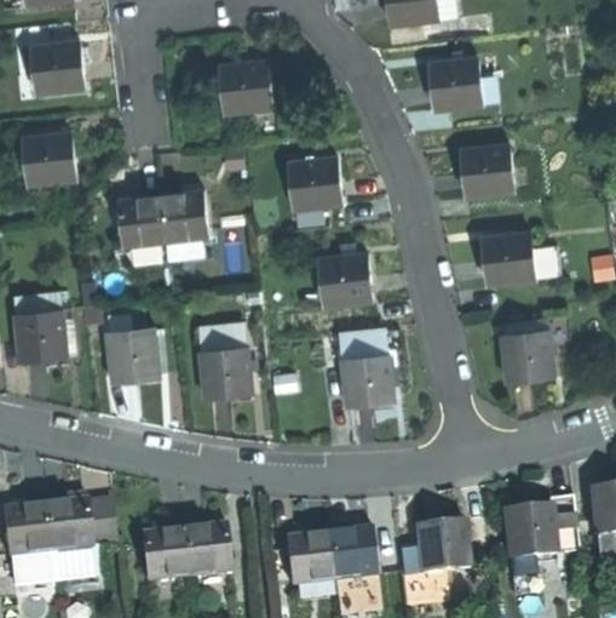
[(384,0),(385,4),(387,26),(435,21),(432,0),(384,0)]
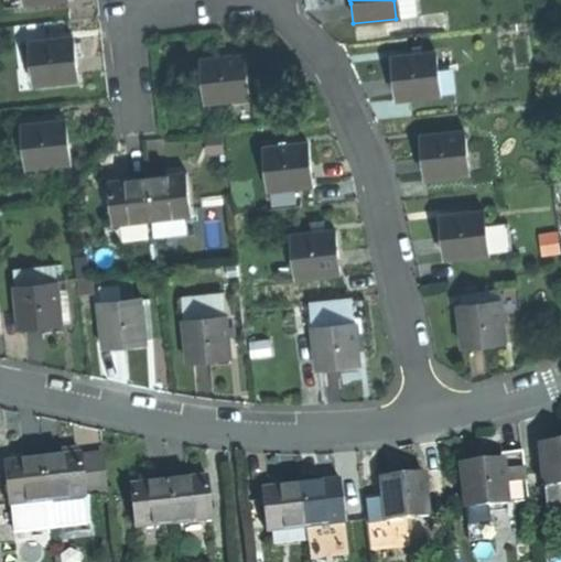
[(394,0),(396,19),(412,18),(410,0),(394,0)]
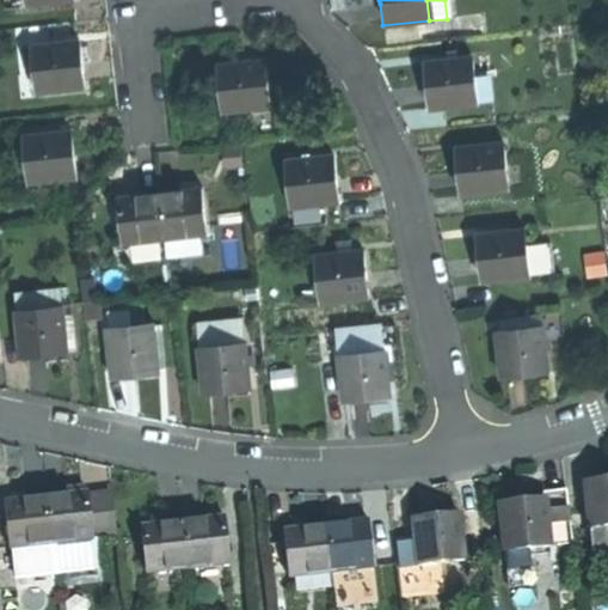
[(80,67),(78,42),(31,47),(37,92),(83,87),(80,67)]
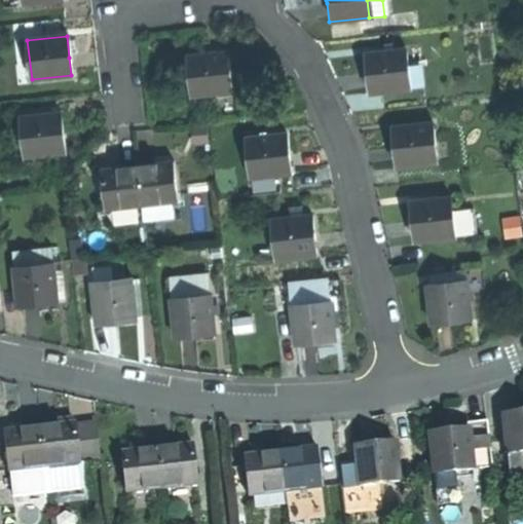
[(368,75),(370,91),(422,85),(419,61),(406,63),(405,48),(395,49),(385,50),(366,52),(368,75)]
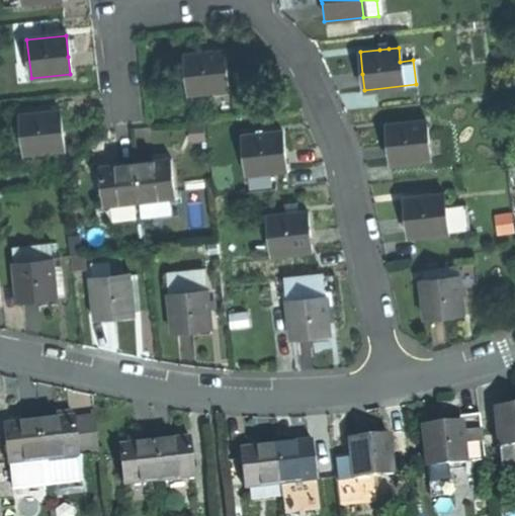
[(229,90),(224,53),(209,54),(184,57),(189,95),(229,90)]
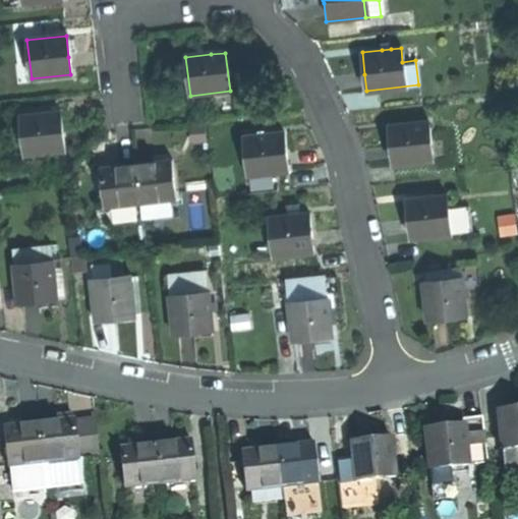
[(20,116),(24,154),(64,150),(62,130),(60,111),(20,116)]
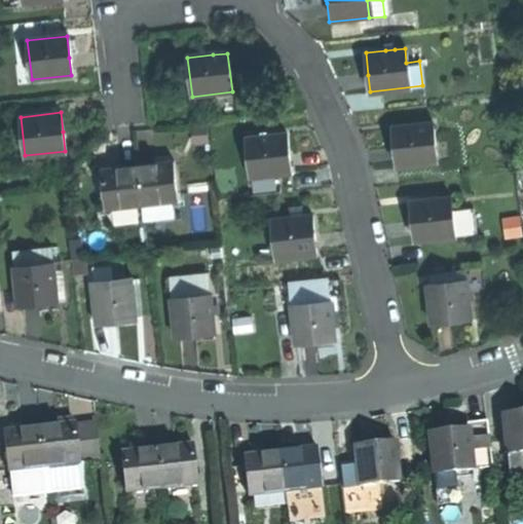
[(436,162),(431,122),(390,127),(393,149),(396,167),(436,162)]
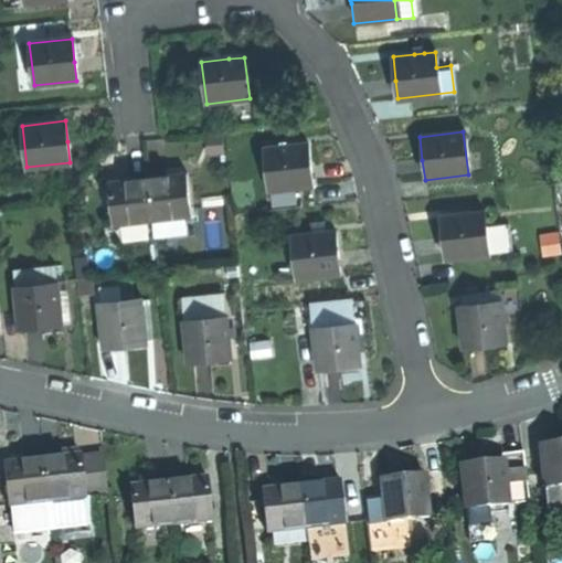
[(310,166),(308,145),(264,150),(268,191),(313,186),(310,166)]
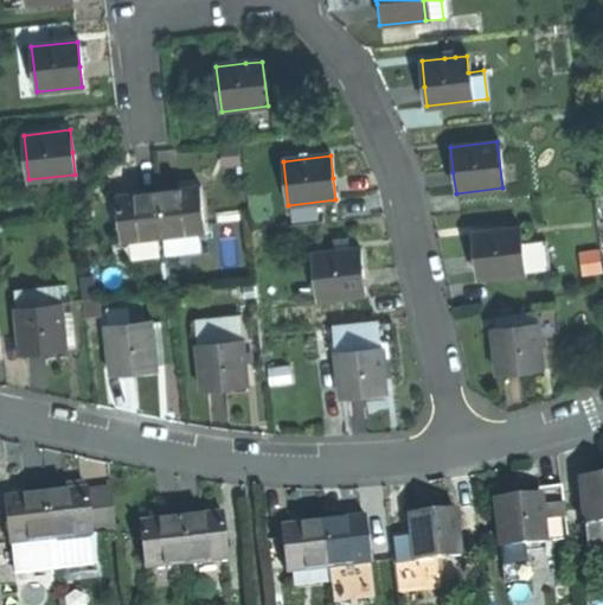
[(198,231),(204,231),(199,188),(179,190),(158,192),(164,236),(198,231)]
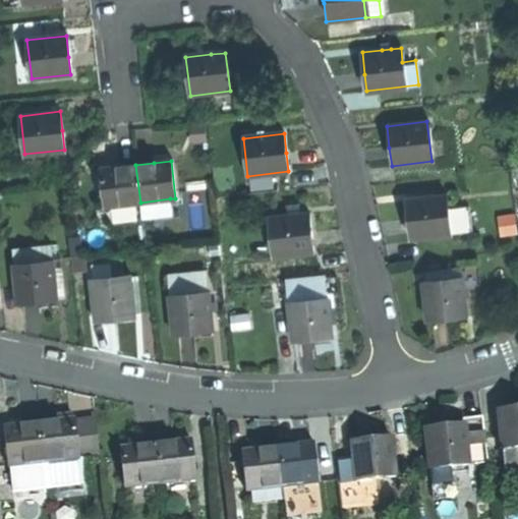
[(109,206),(140,203),(135,165),(116,168),(100,169),(104,207),(109,206)]
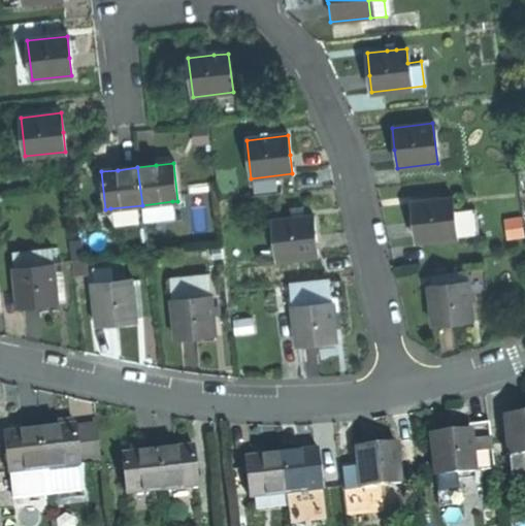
[(414,226),(415,242),(457,238),(454,214),(453,199),(411,203),(414,226)]
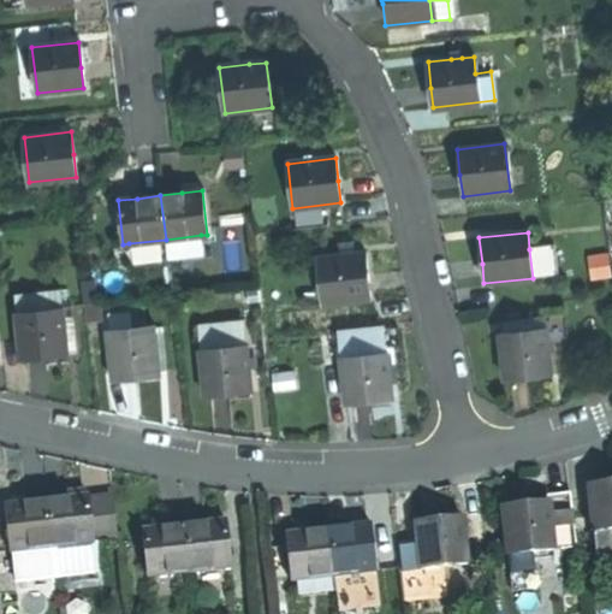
[(338,243),(339,255),(354,254),(352,242),(338,243)]
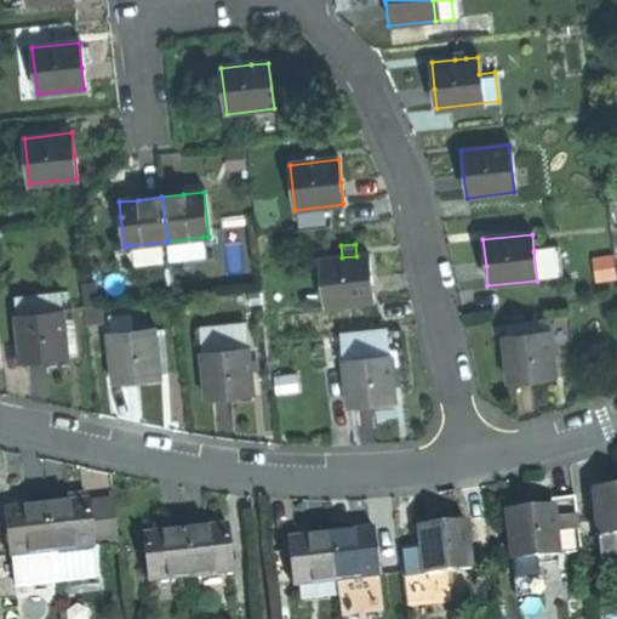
[(556,249),(533,251),(537,280),(559,278),(556,249)]
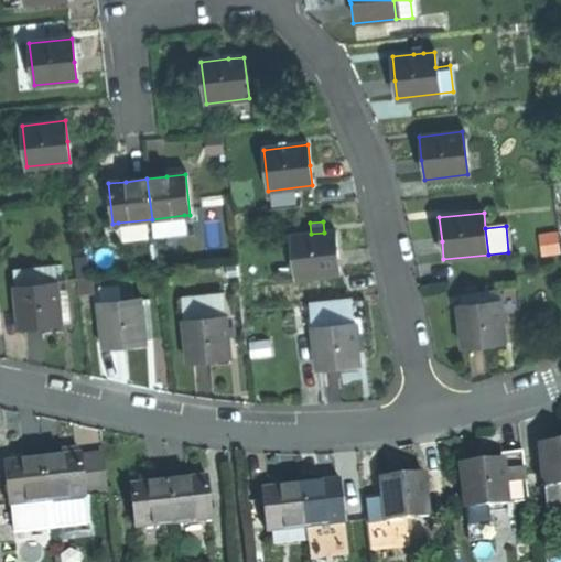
[(291,236),(295,279),(340,273),(337,254),(335,231),(324,233),(311,234),(291,236)]
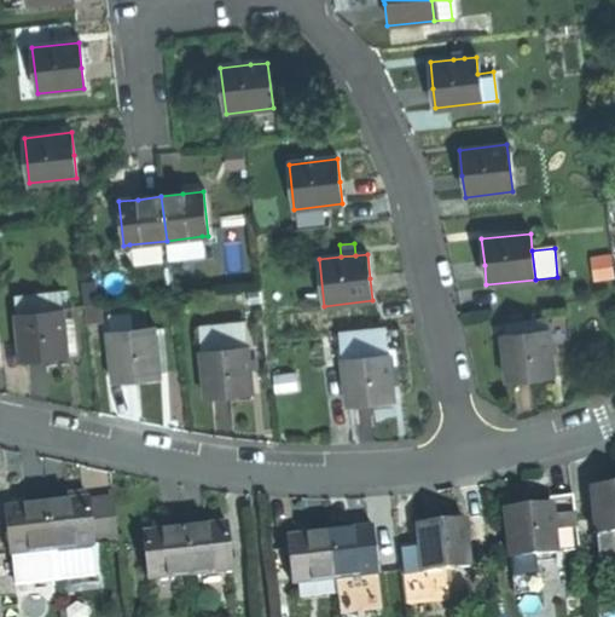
[(13,297),(16,313),(61,309),(59,293),(13,297)]
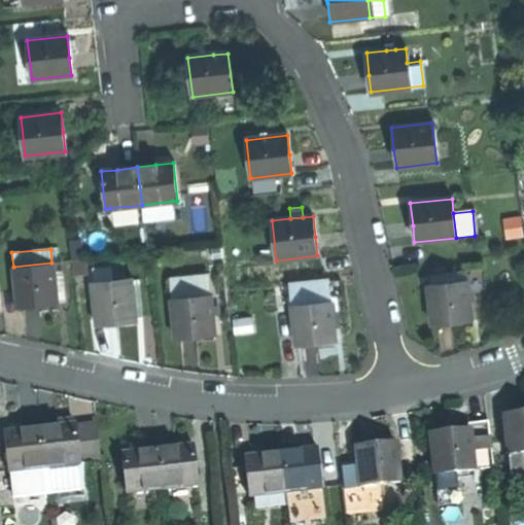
[(13,267),(16,307),(34,306),(56,304),(51,263),(13,267)]
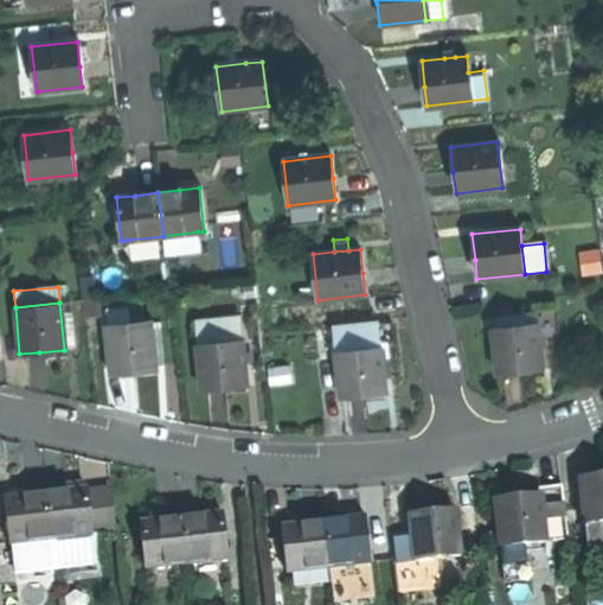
[(494,316),(495,328),(537,324),(536,311),(494,316)]
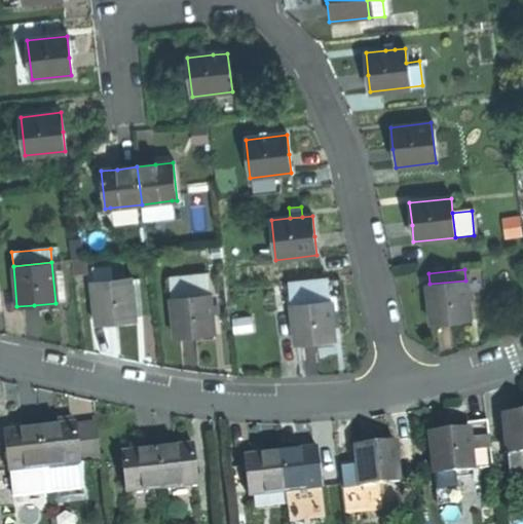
[(167,276),(171,298),(209,294),(207,272),(167,276)]
